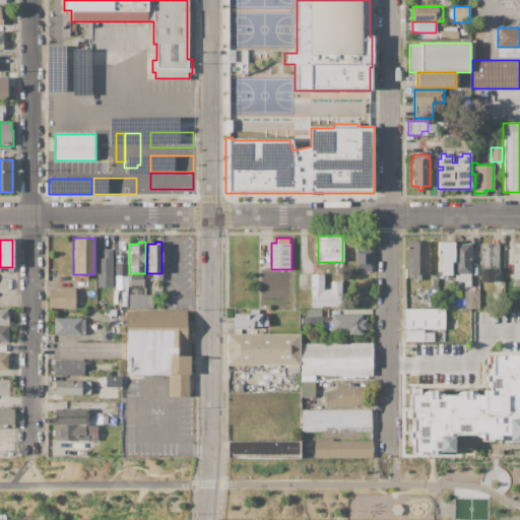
[(430,242),(430,275),(419,275),(419,280),(405,280),(405,267),(407,267),(407,262),(406,262),(406,253),(407,253),(407,242),(430,242)]
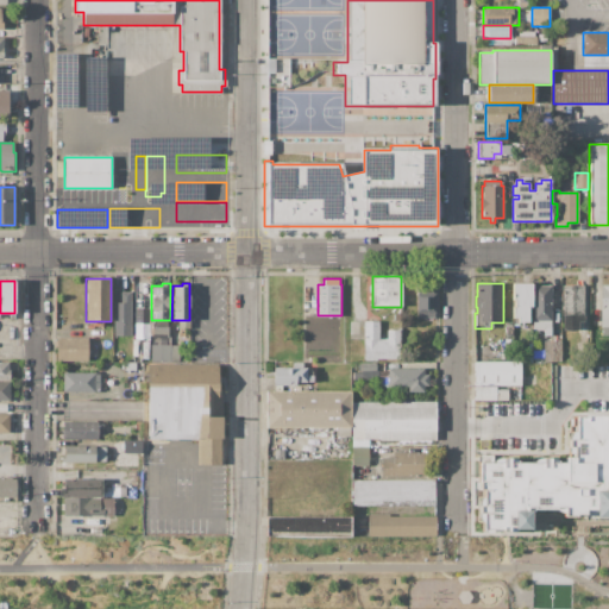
[(513,283),(532,283),(532,307),(529,307),(529,322),(519,322),(519,318),(513,318),(513,306),(514,306),(514,300),(513,300),(513,283)]
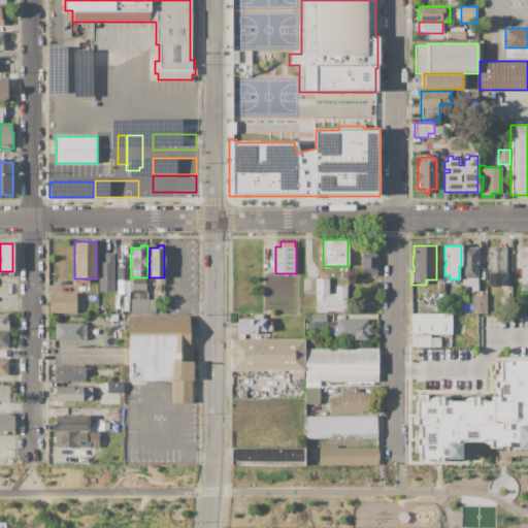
[(527,246),(520,246),(519,291),(527,291),(527,246)]
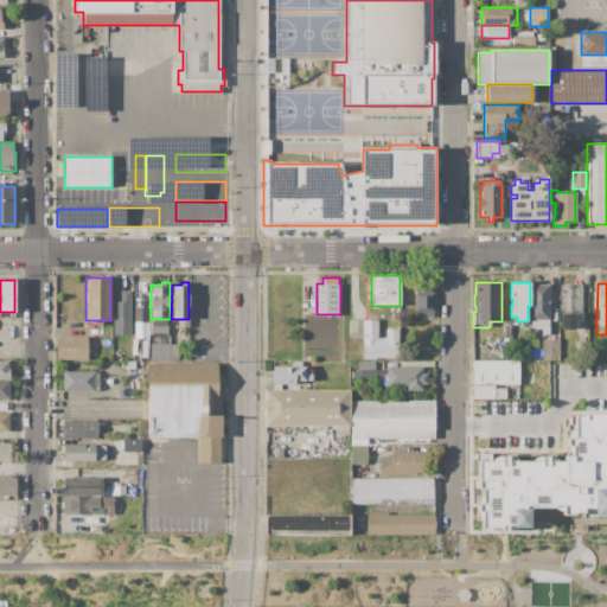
[(549,285),(549,319),(531,319),(531,285),(549,285)]
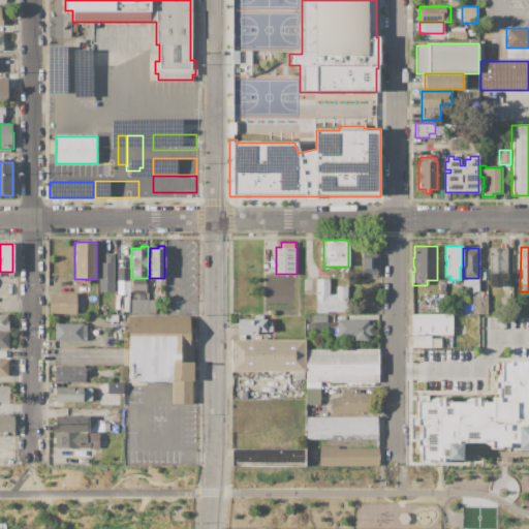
[(488,248),(506,248),(506,273),(488,273),(488,248)]
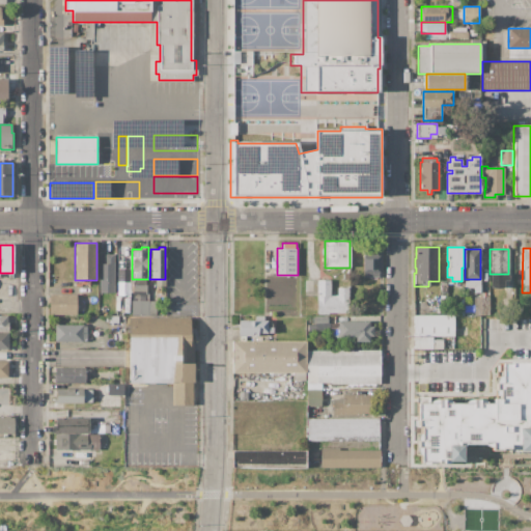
[(363,276),(363,250),(379,250),(379,276),(363,276)]
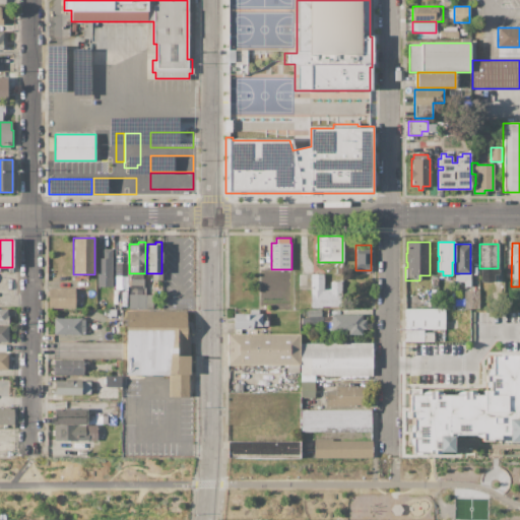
[(112,286),(98,286),(98,258),(98,247),(105,247),(105,249),(112,249),(112,286)]
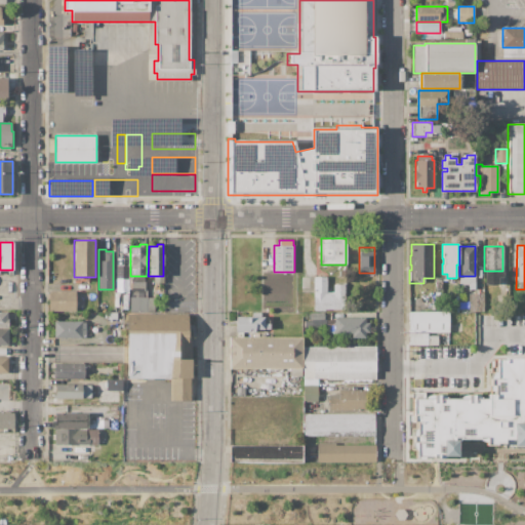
[(484,271),(502,271),(502,275),(501,275),(501,283),(497,283),(497,284),(493,284),(493,285),(489,285),(489,284),(484,284),(484,271)]
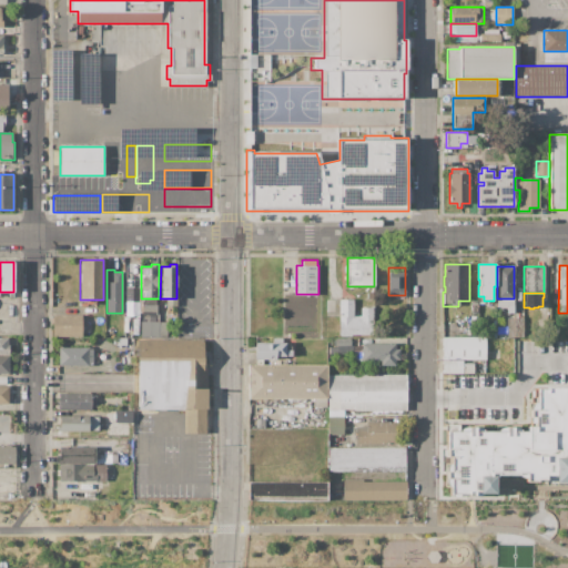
[(497,298),(514,298),(514,312),(497,312),(497,298)]
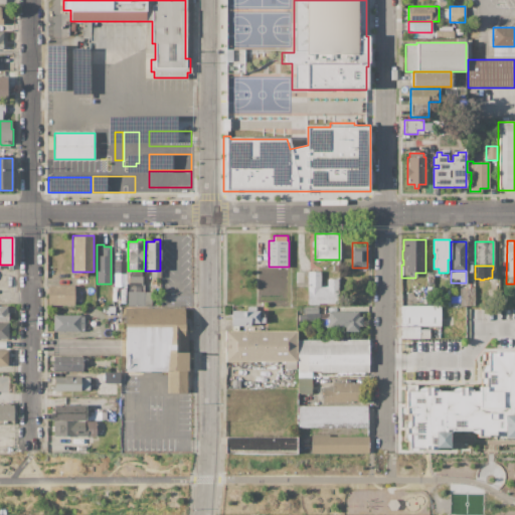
[(308,305),(308,287),(308,273),(308,272),(320,272),(320,287),(327,287),(327,281),(338,281),(338,304),(319,304),(319,305),(308,305)]
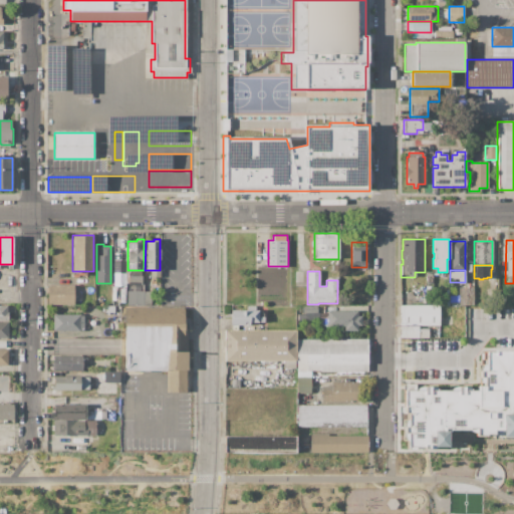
[(307,272),(307,286),(294,286),(294,272),(307,272)]
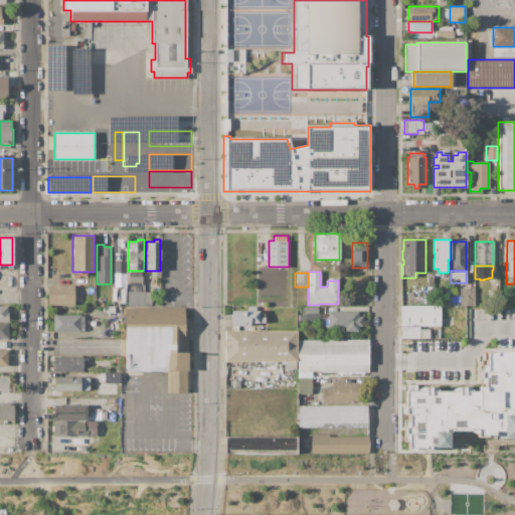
[(140,279),(140,286),(128,285),(128,278),(140,279)]
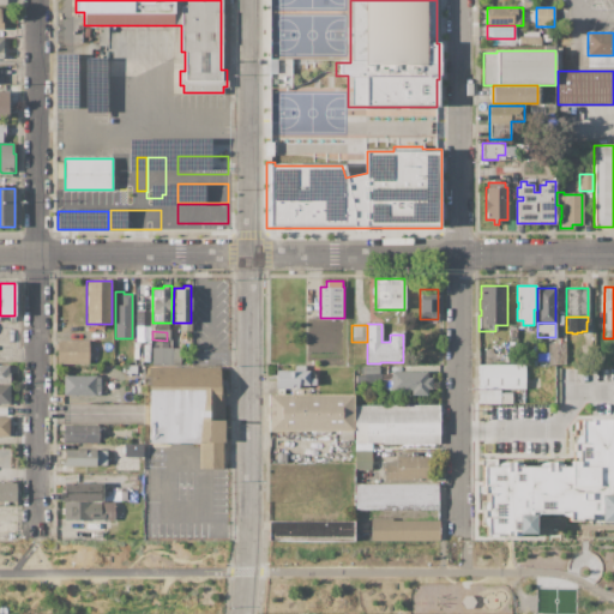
[(56,339),(89,339),(89,365),(56,365),(56,339)]
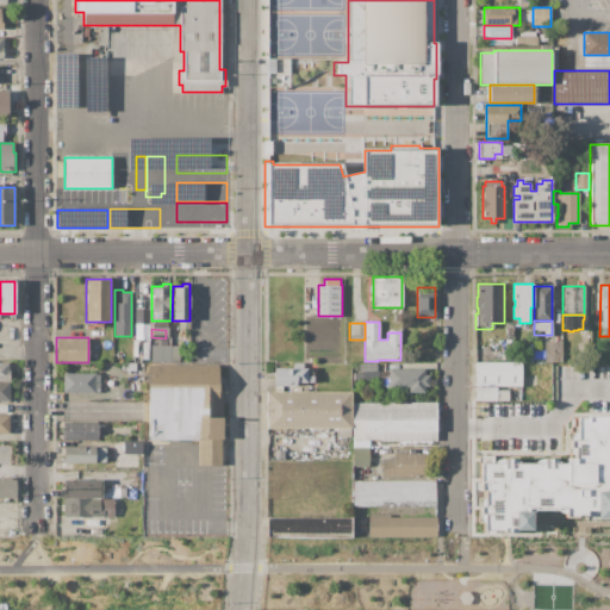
[(87,358),(97,358),(98,340),(88,338),(87,358)]
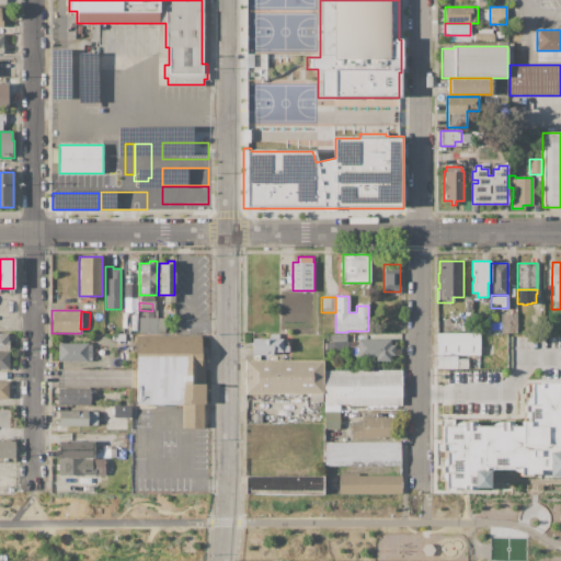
[(516,313),(516,333),(501,333),(501,313),(516,313)]
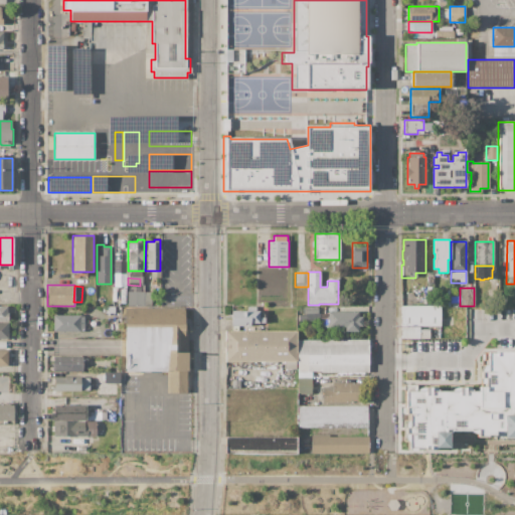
[(143,292),(143,307),(135,307),(135,292),(143,292)]
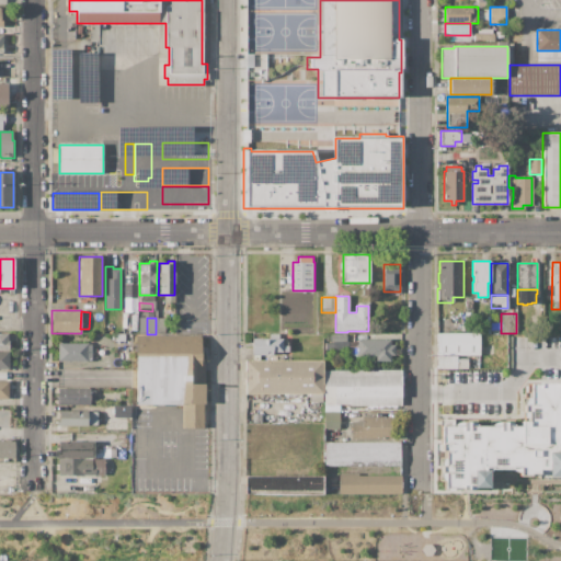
[(156,318),(165,318),(165,334),(156,334),(156,318)]
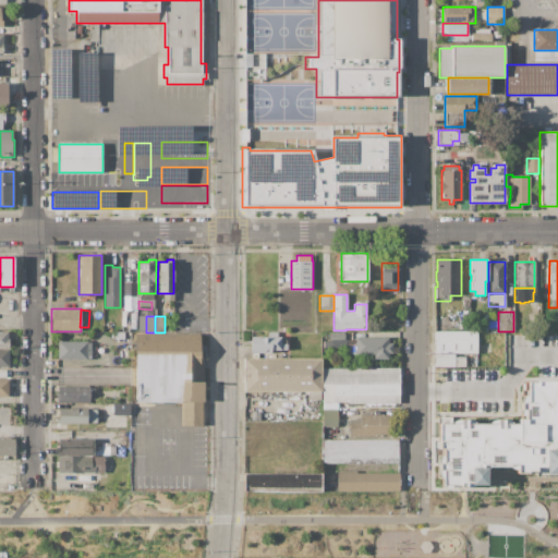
[(487,331),(477,331),(477,325),(485,325),(485,318),(487,318),(487,331)]
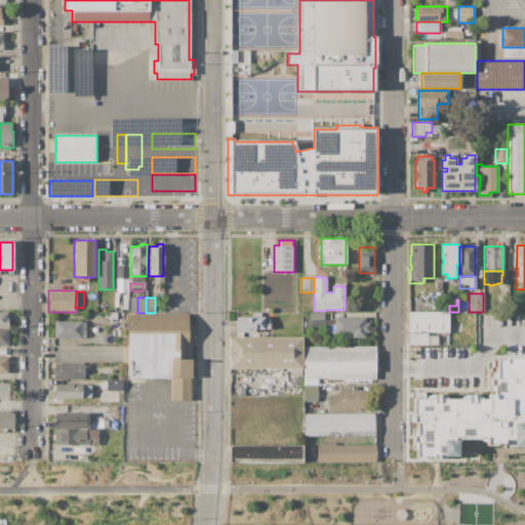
[(8,327),(0,327),(0,312),(7,312),(7,319),(8,319),(8,327)]
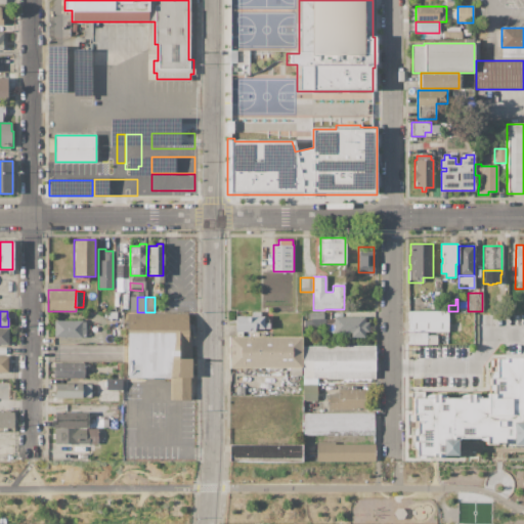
[(407,311),(448,311),(448,332),(407,332),(407,311)]
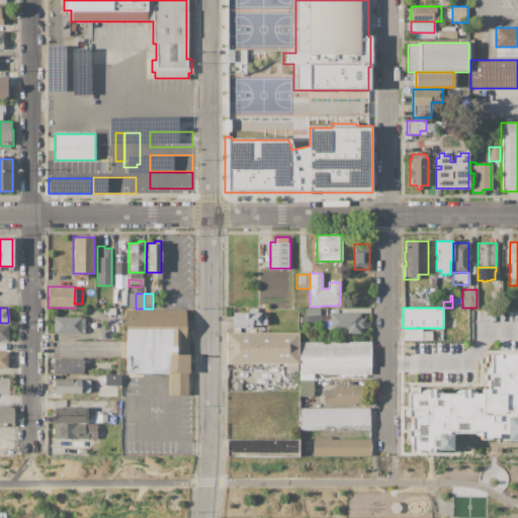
[(125,310),(186,310),(186,330),(189,330),(189,397),(167,397),(167,374),(125,374),(125,310)]
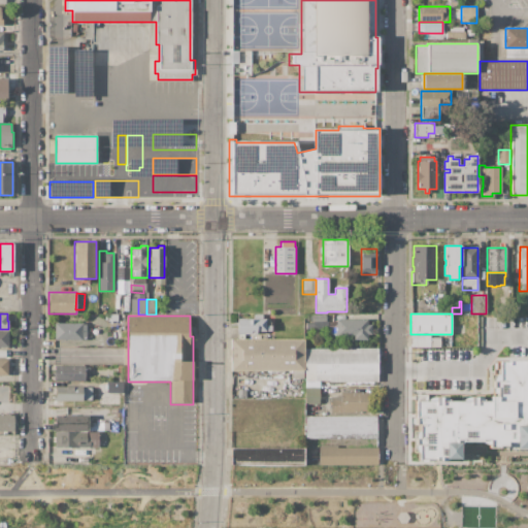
[(237,319),(268,319),(268,323),(272,323),(272,331),(257,331),(257,334),(237,334),(237,319)]
